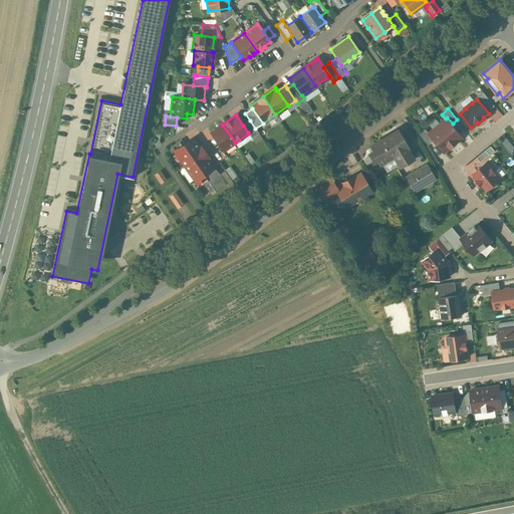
[(429,133),(429,134),(434,140),(438,145),(444,152),(463,136),(458,130),(453,123),(447,117),(446,118),(429,133)]
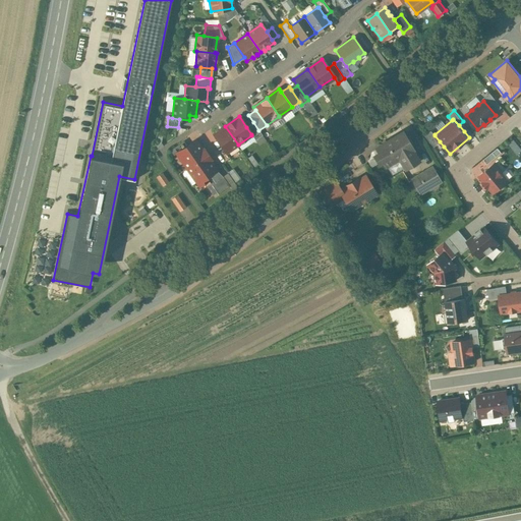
[(258,130),(253,122),(246,127),(251,134),(251,135),(254,140),(262,135),(258,130)]
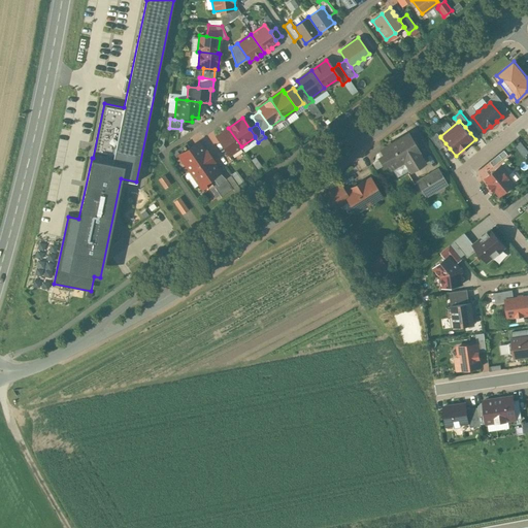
[(241,146),(228,128),(216,136),(229,155),(241,146)]
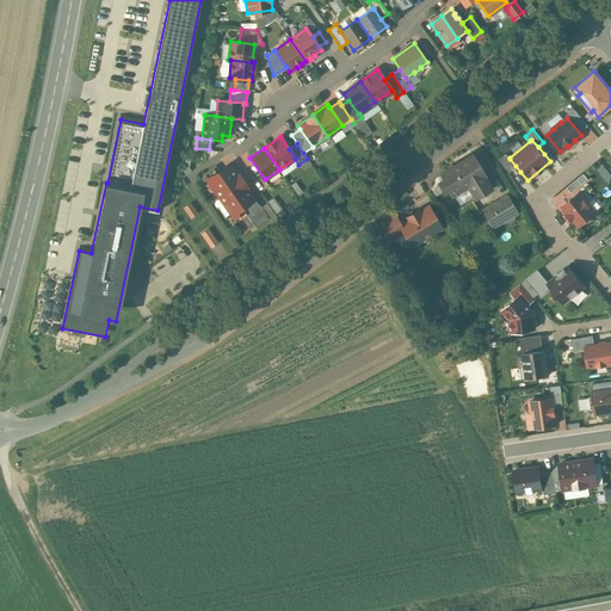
[(473,153),(439,172),(451,191),(469,180),(477,196),(491,189),(482,174),(485,173),(473,153)]
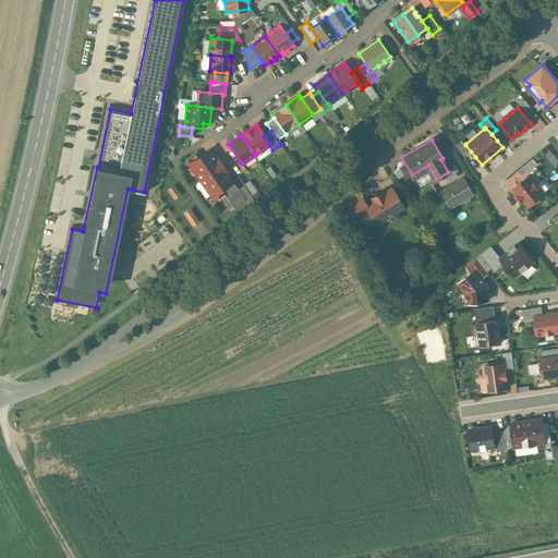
[(463,157),(471,152),(465,145),(465,144),(461,140),(455,145),(463,157)]
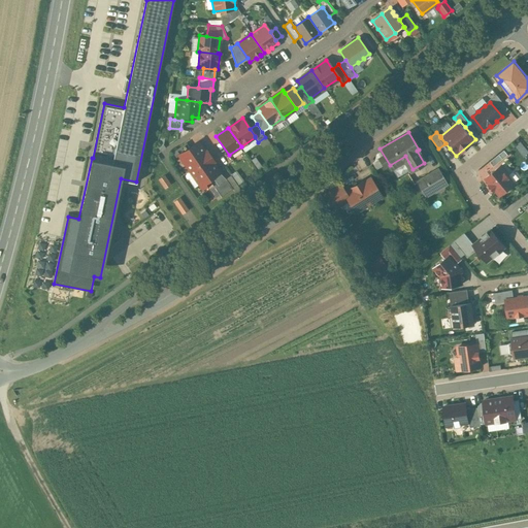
[(523,154),(527,150),(520,140),(515,144),(523,154)]
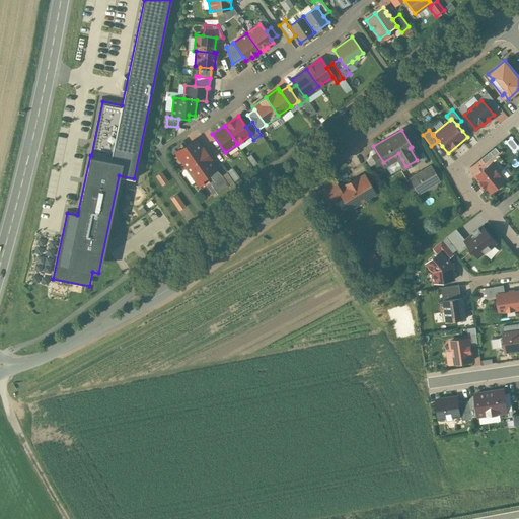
[(194,139),(175,152),(187,167),(206,153),(202,148),(201,149),(194,139)]
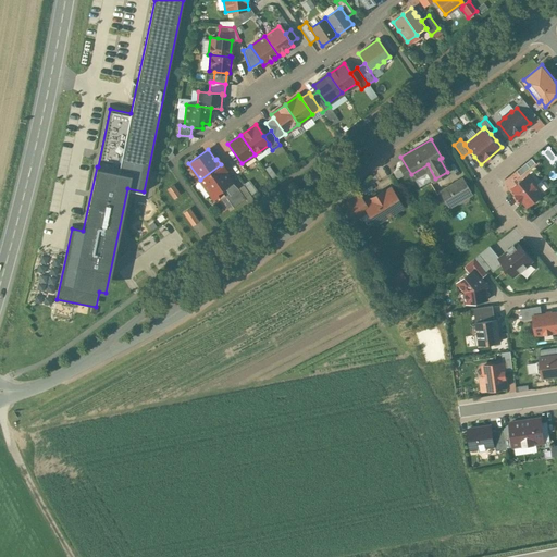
[(532,158),(516,170),(520,175),(536,163),(532,158)]
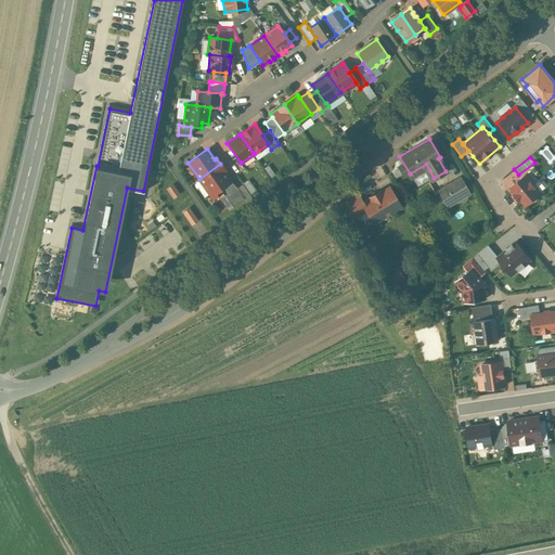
[(220,164),(199,179),(215,201),(223,194),(219,189),(230,181),(222,170),(223,169),(220,164)]
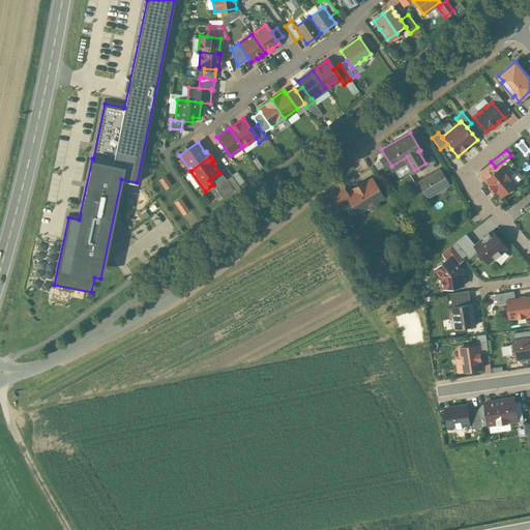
[(502,164),(488,176),(492,182),(491,183),(497,193),(499,190),(503,197),(519,183),(502,164)]
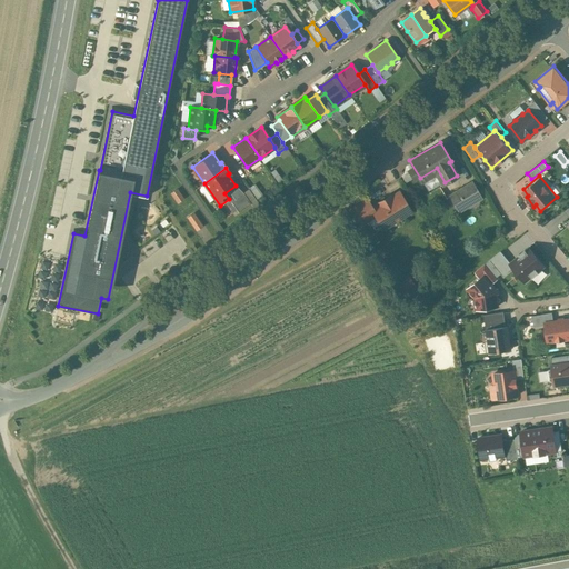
[(470,182),(465,186),(473,200),(479,197),(470,182)]
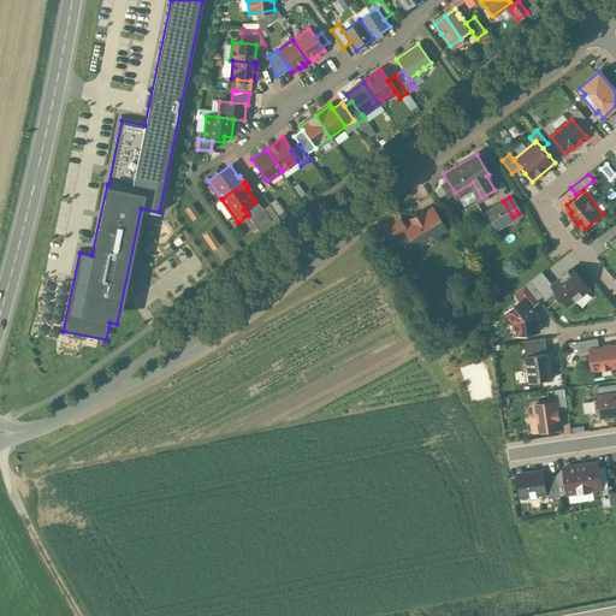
[(503,201),(485,212),(495,227),(513,217),(503,201)]
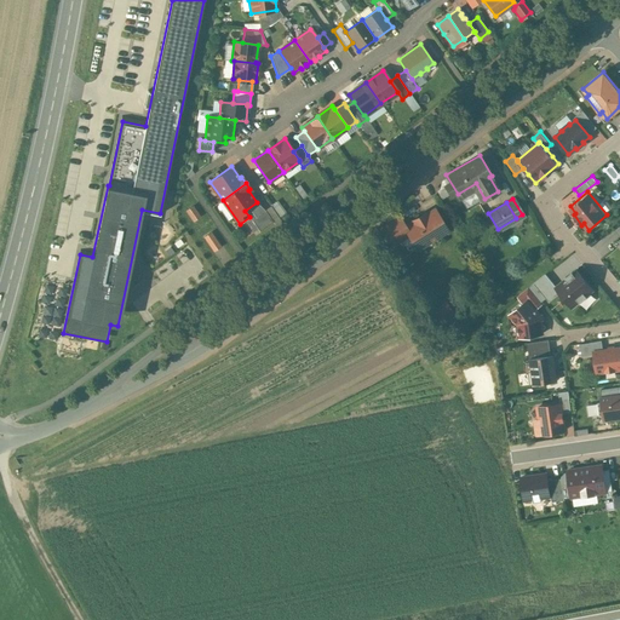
[(194,206),(185,211),(193,222),(201,217),(194,206)]
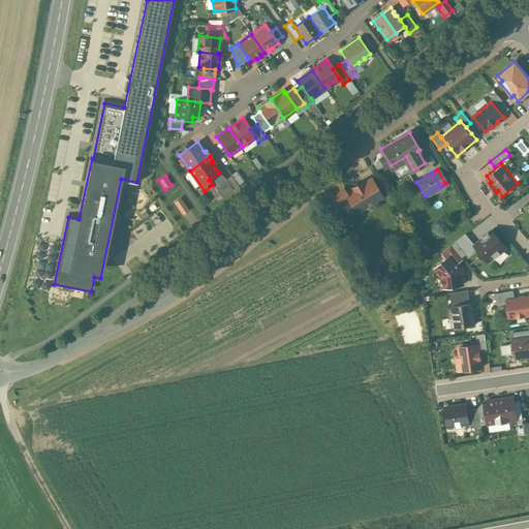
[(352,189),(345,193),(349,199),(355,211),(380,196),(370,179),(362,183),(361,181),(350,187),(352,189)]
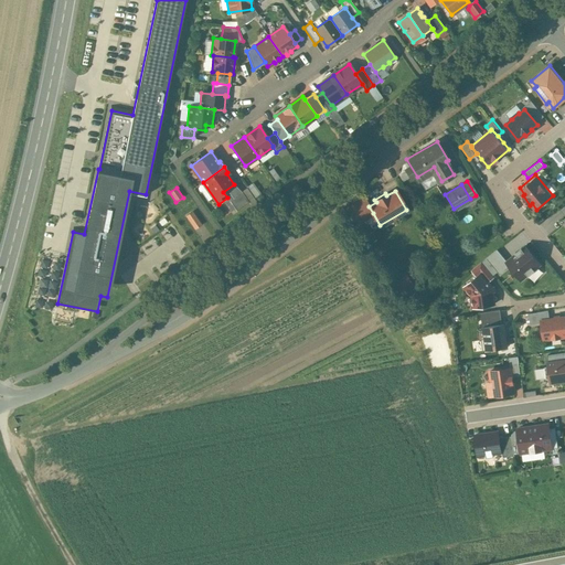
[(242,192),(230,201),(236,211),(248,202),(242,192)]
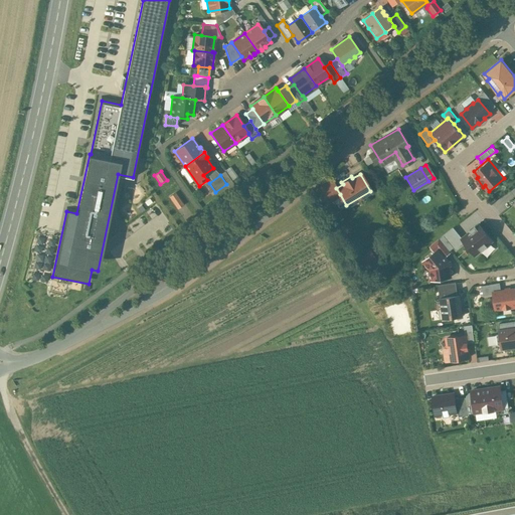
[(324,203),(340,194),(336,188),(331,179),(316,188),(324,203)]
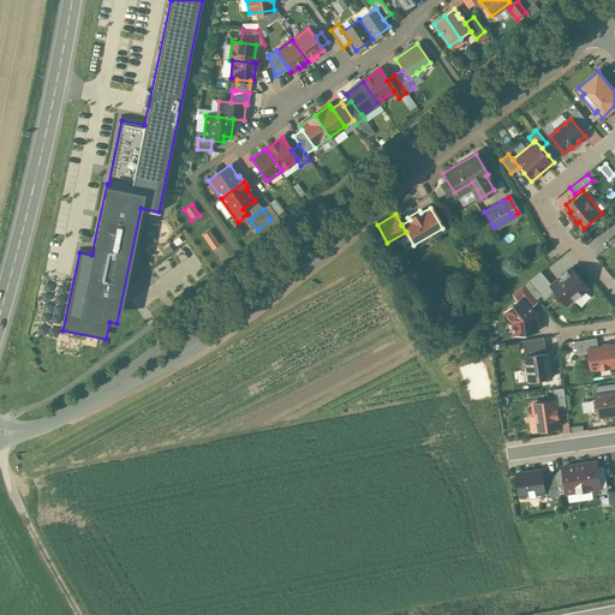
[(201,232),(210,248),(219,243),(209,227),(201,232)]
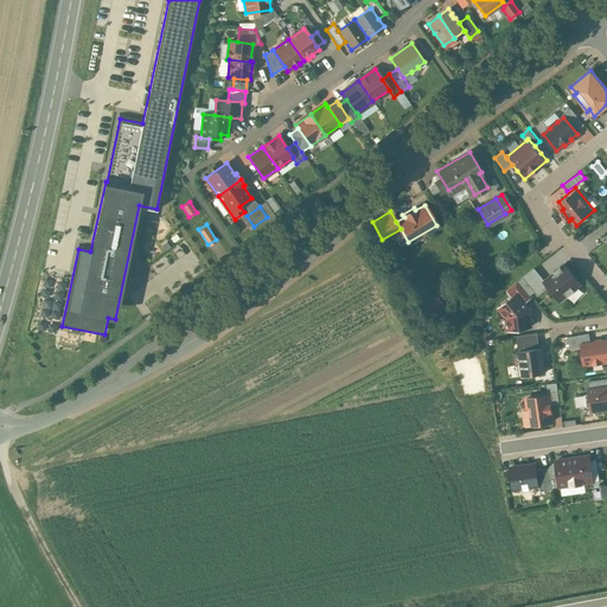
[(544,278),(543,279),(548,286),(560,300),(582,282),(566,261),(544,278)]
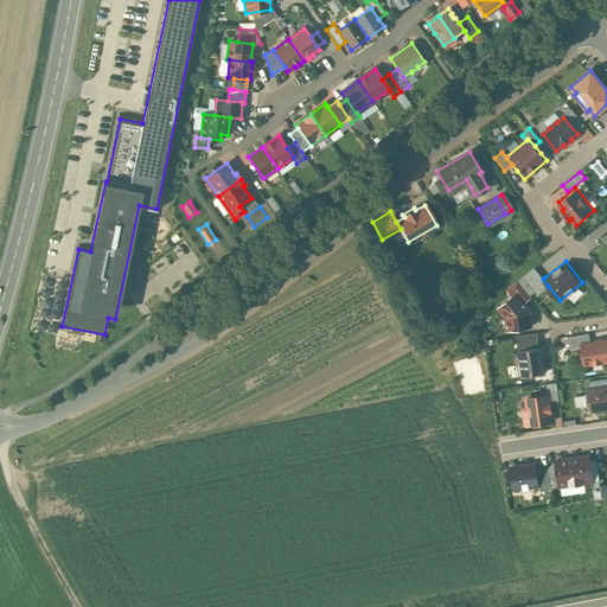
[(543,279),(544,278),(535,267),(523,276),(537,293),(548,286),(543,279)]
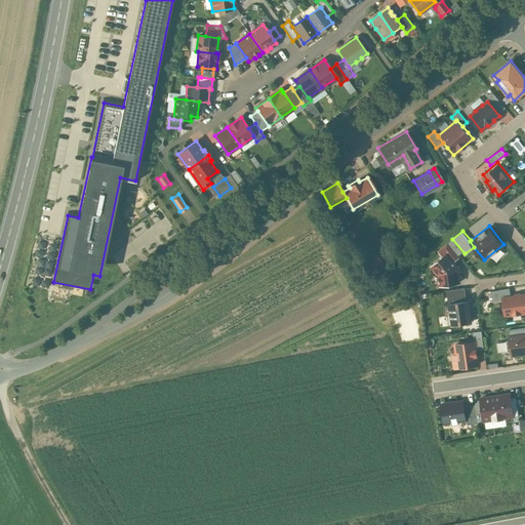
[(439,250),(443,255),(447,252),(454,261),(459,256),(448,242),(439,250)]
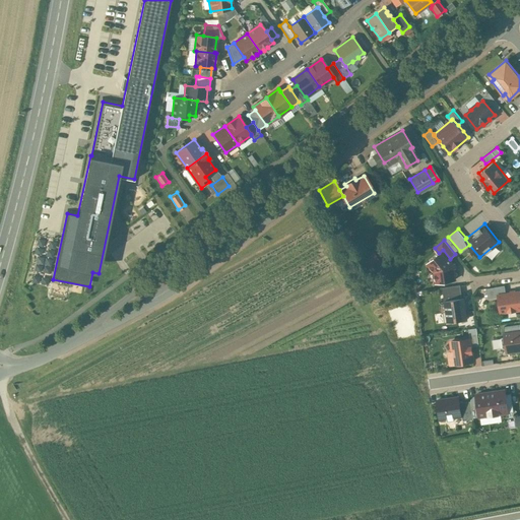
[(450,259),(443,250),(439,253),(428,262),(436,271),(437,281),(456,279),(454,263),(450,259)]
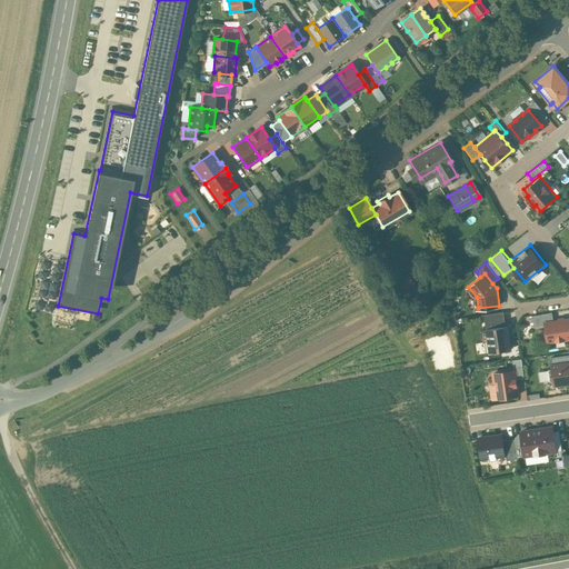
[(505,312),(485,316),(487,329),(506,327),(505,312)]
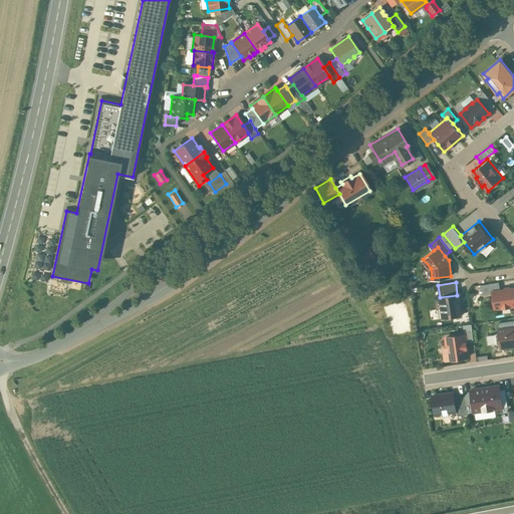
[(493,292),(500,291),(498,283),(481,285),(483,295),(493,294),(493,292)]
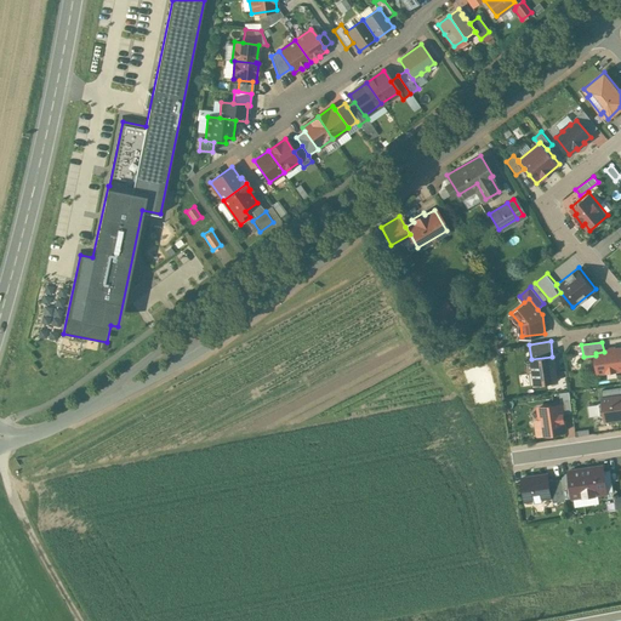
[(620,348),(604,352),(596,353),(596,355),(598,374),(620,370),(620,348)]
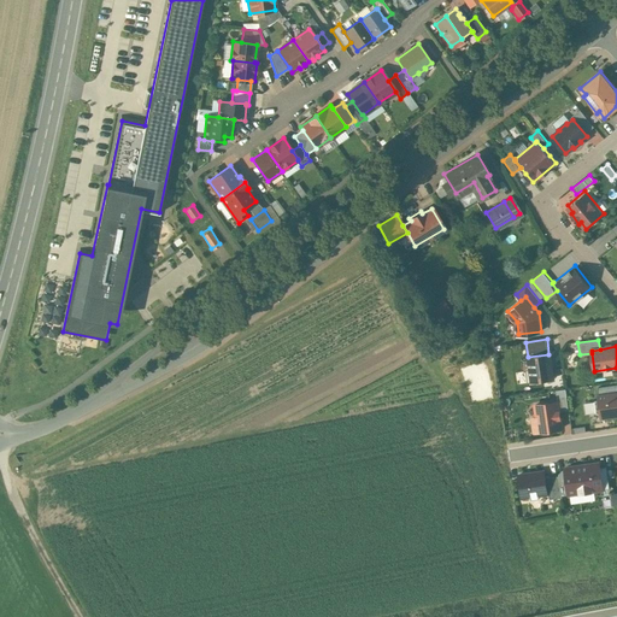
[(548,354),(528,357),(528,360),(524,362),(526,372),(529,372),(530,383),(556,380),(551,353),(548,354)]
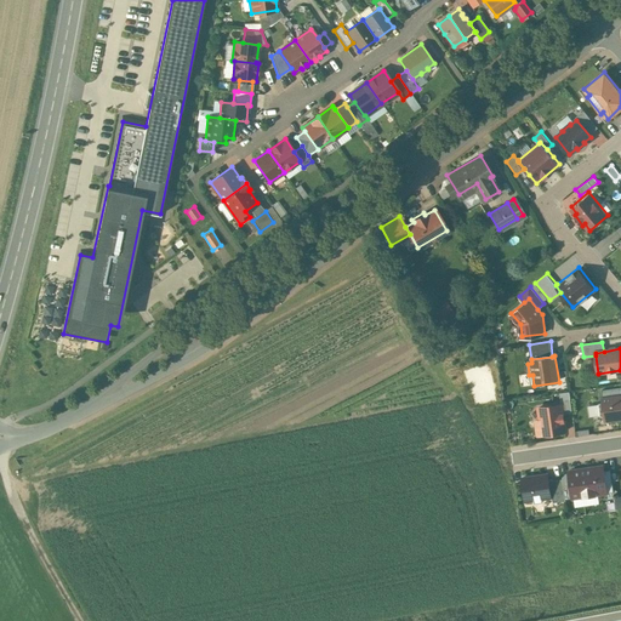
[(560,392),(562,404),(563,414),(573,412),(570,391),(560,392)]
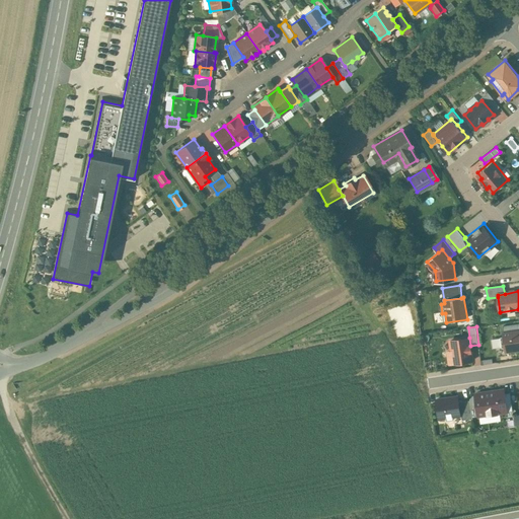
[(518,330),(503,332),(504,338),(501,339),(503,348),(505,347),(506,352),(518,350),(518,330)]
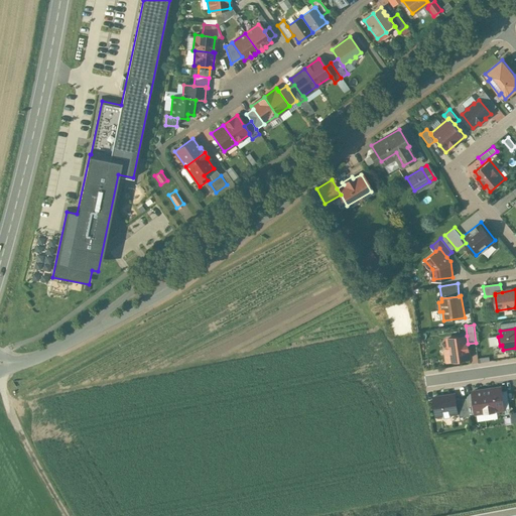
[(467,336),(447,339),(449,350),(445,351),(447,362),(470,358),(468,344),(467,336)]
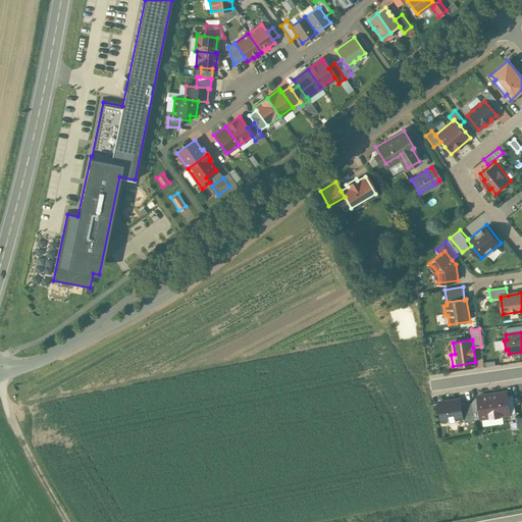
[(507,390),(479,395),(482,417),(510,414),(507,390)]
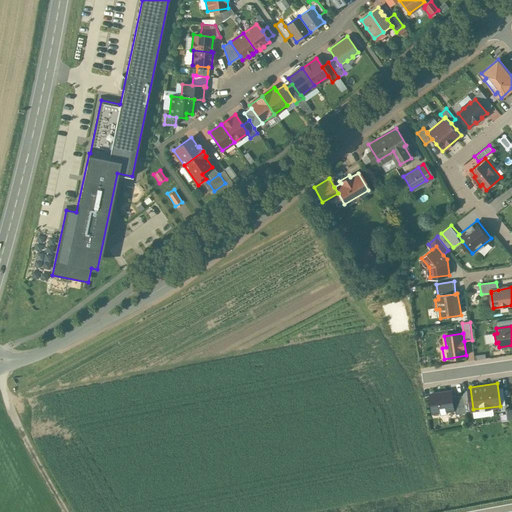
[(452,389),(430,392),(432,414),(455,412),(453,396),(452,389)]
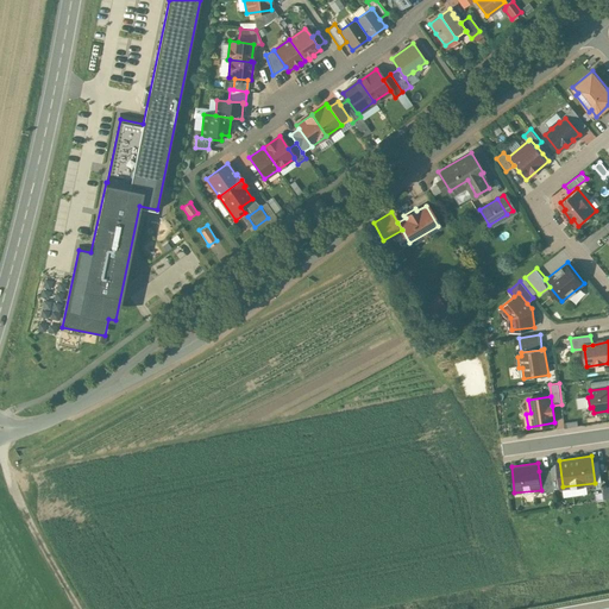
[(552,469),(539,471),(541,490),(542,493),(554,491),(552,469)]
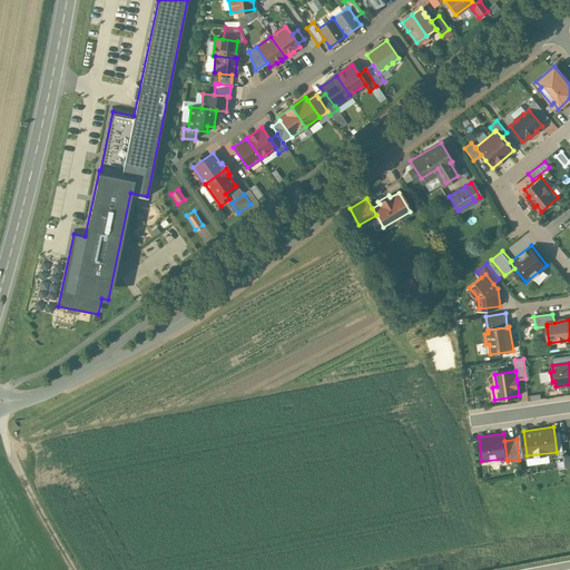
All buildings are outlined.
